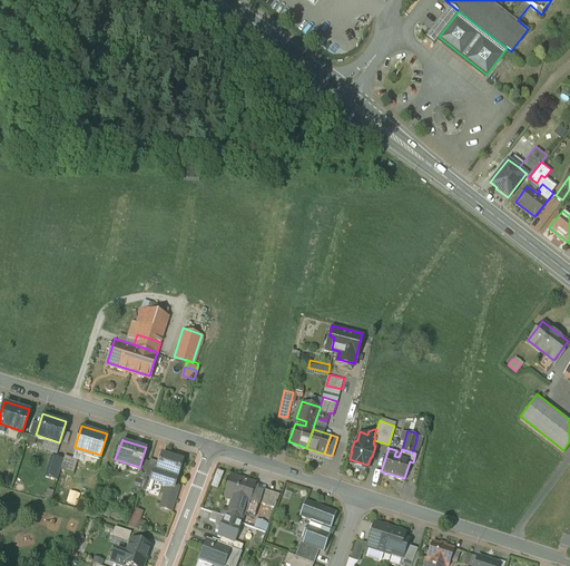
[(183,458),(161,451),(159,460),(156,469),(177,475),(183,458)]
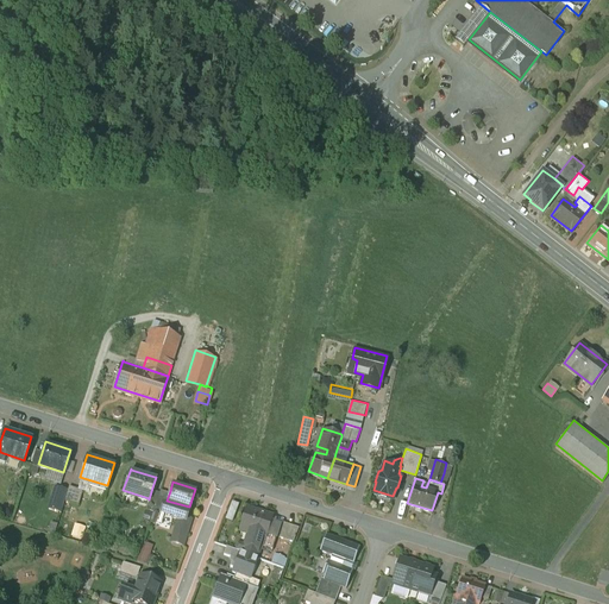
[(82,489),(69,484),(67,489),(68,489),(64,497),(79,502),(82,489)]
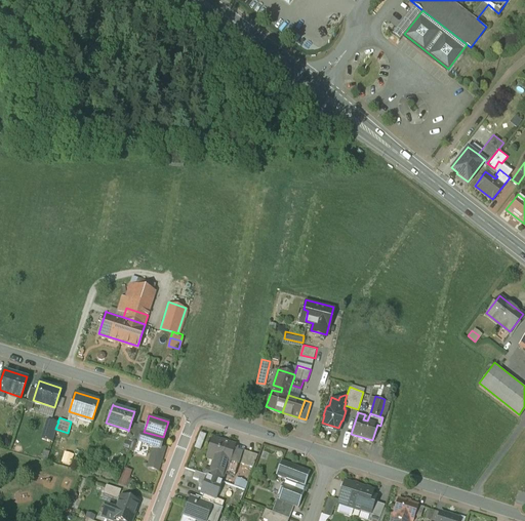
[(57,422),(47,418),(42,436),(52,439),(55,429),(58,422),(57,422)]
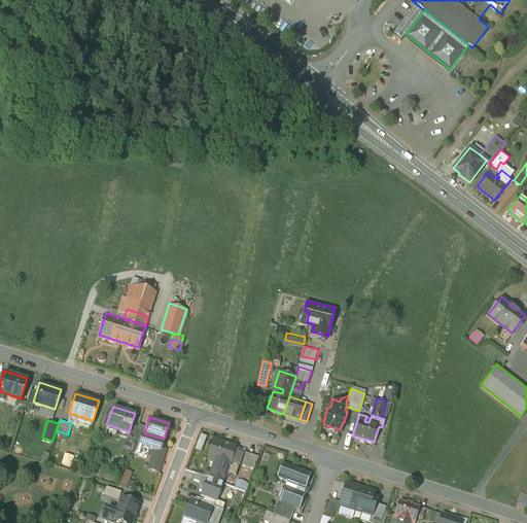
[(132,422),(129,432),(129,431),(127,439),(133,441),(138,424),(132,422)]
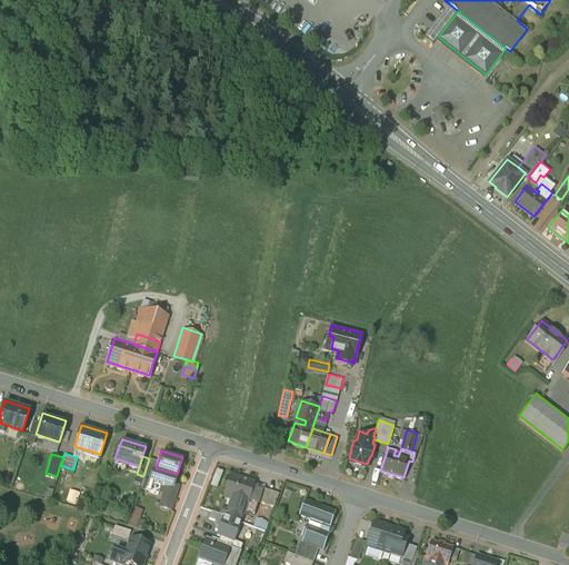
[(159,459),(150,456),(149,458),(143,476),(166,483),(173,486),(173,485),(177,474),(156,468),(159,459)]
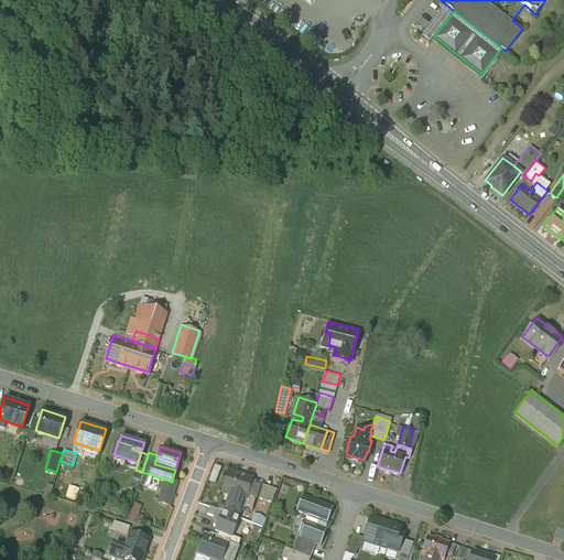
[(252,476),(228,469),(221,490),(231,493),(225,509),(238,515),(243,495),(247,496),(251,483),(252,476)]
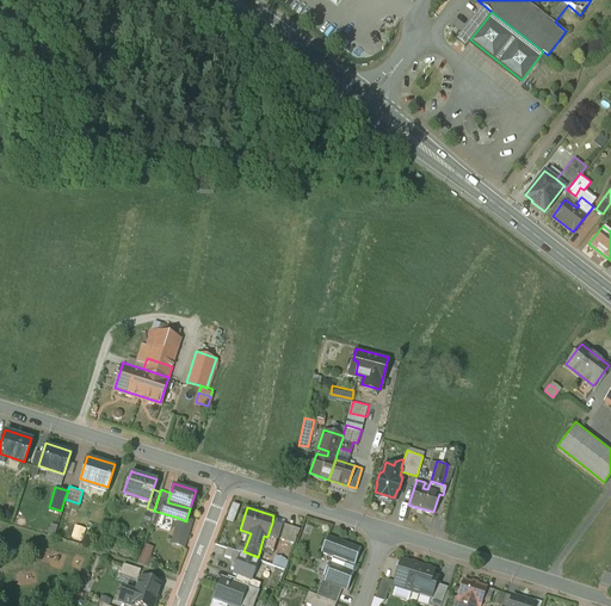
[(186,521),(178,518),(174,532),(186,537),(191,521),(186,520),(186,521)]
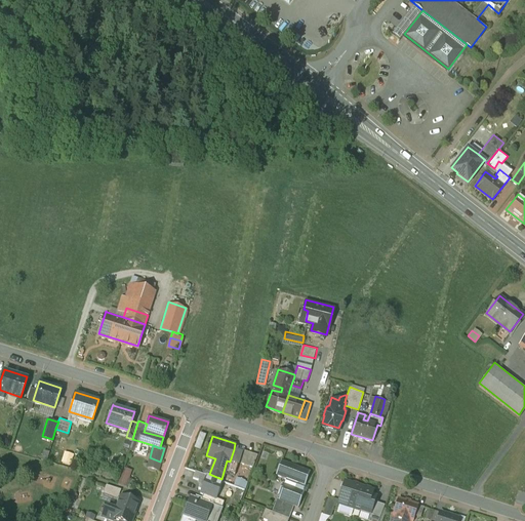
[(257,453),(244,448),(240,461),(253,465),(257,453)]
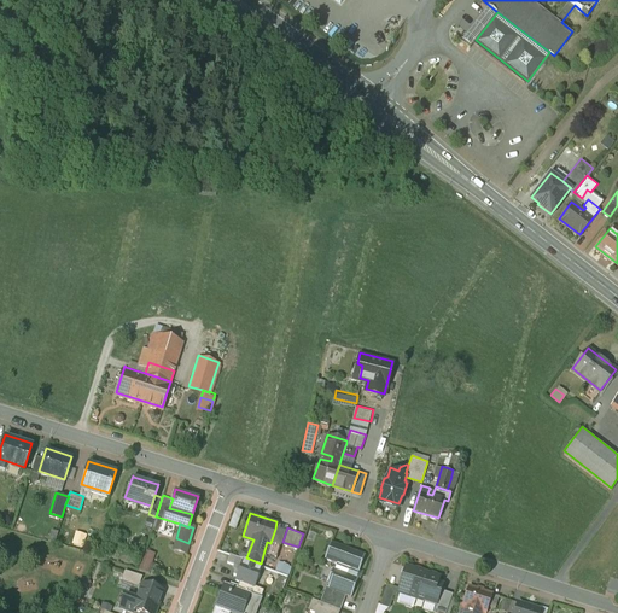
[(270,543),(267,554),(275,558),(284,531),(275,529),(270,543)]
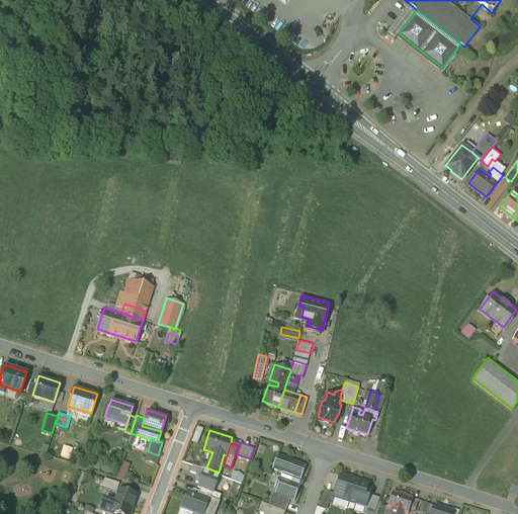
[(292,458),(277,452),(272,466),(282,470),(280,476),(278,475),(274,486),(276,487),(275,490),(274,491),(290,497),(294,498),(300,483),(298,483),(298,482),(299,478),(300,478),(306,463),(297,460),(297,461),(292,459),(292,458)]
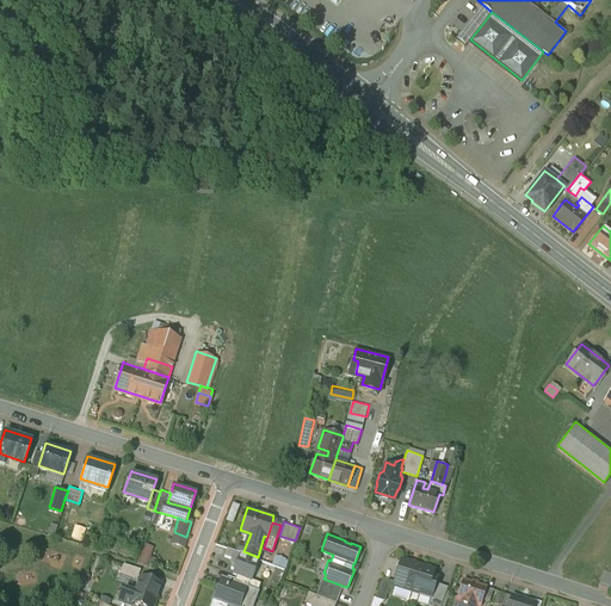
[(281,548),(290,550),(292,540),(282,538),(281,548)]
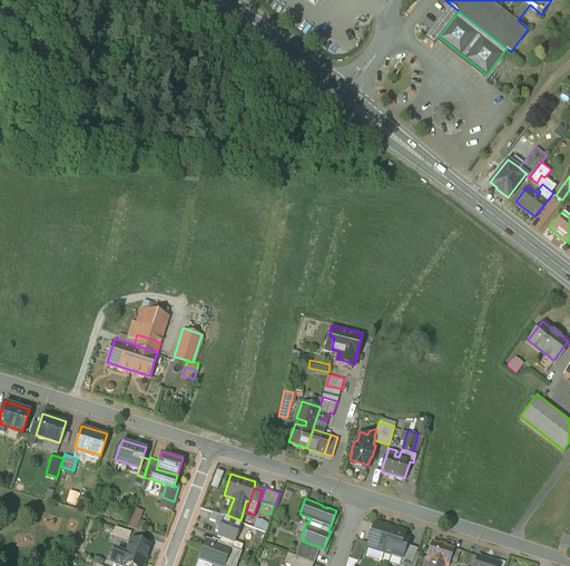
[(129,521),(138,525),(145,507),(136,505),(129,521)]
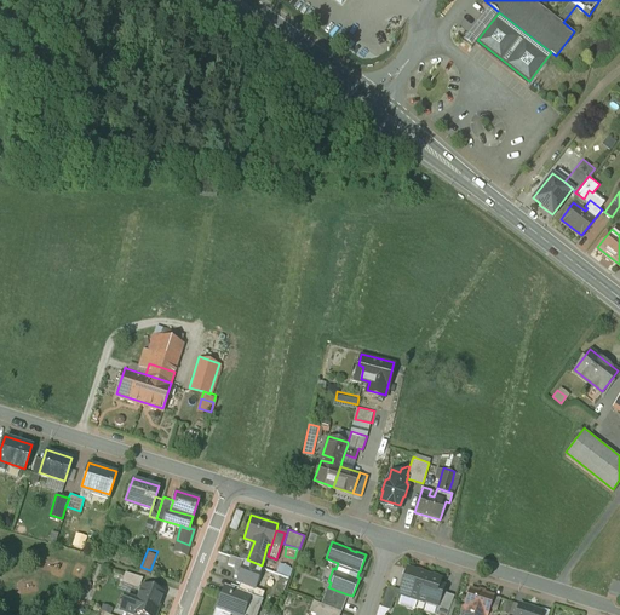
[(244,558),(230,553),(228,562),(237,565),(241,567),(244,558)]
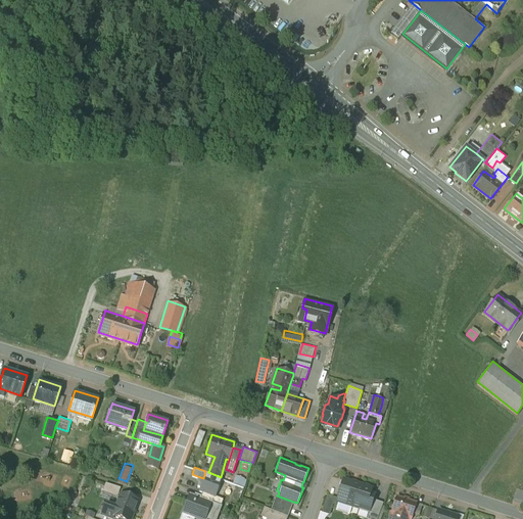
[(208,472),(205,471),(203,478),(200,485),(199,489),(202,490),(216,496),(216,494),(222,477),(221,477),(208,472)]
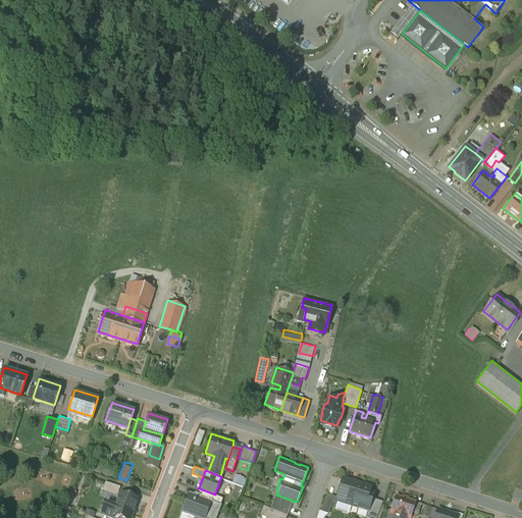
[(245,482),(247,475),(237,472),(235,479),(245,482)]
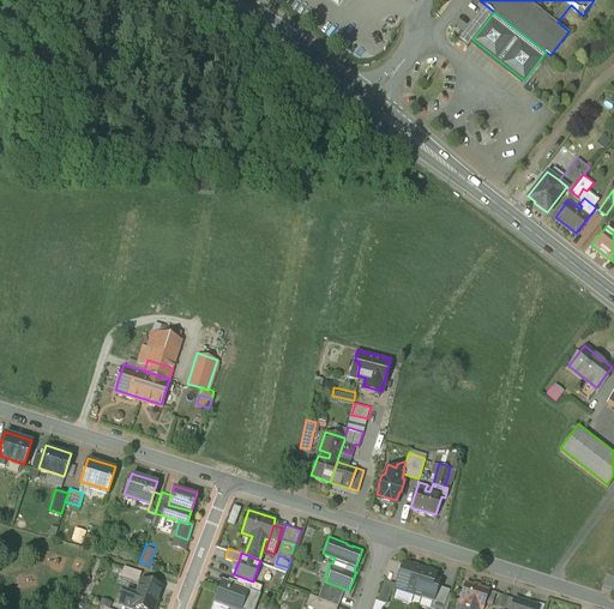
[(422,566),(404,560),(396,586),(397,586),(414,591),(422,566)]
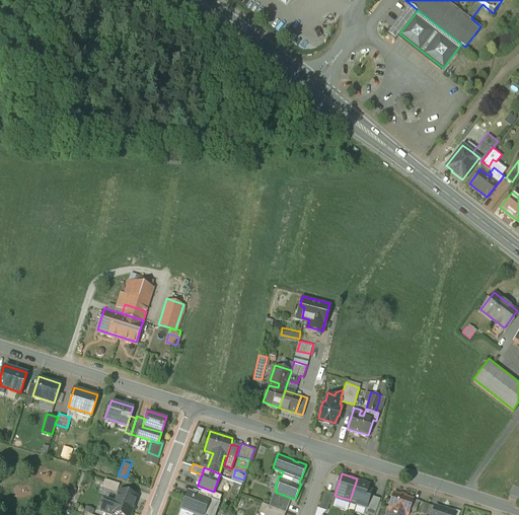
[(120,482),(104,476),(102,483),(117,488),(120,482)]
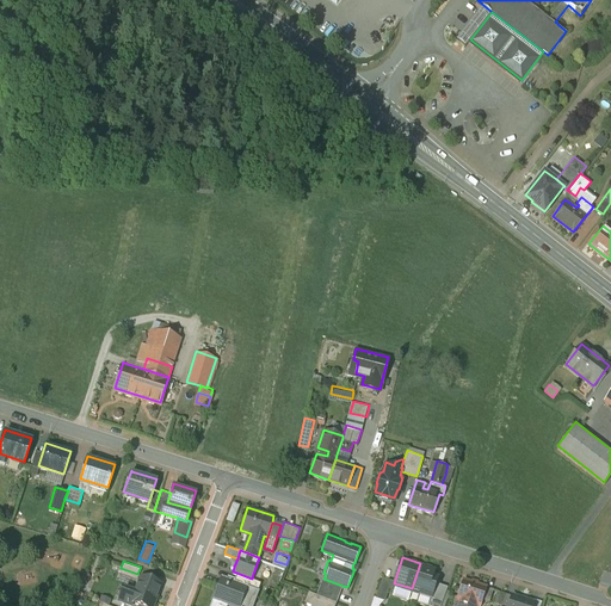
[(434,568),(420,563),(412,588),(430,595),(431,595),(436,581),(438,575),(432,573),(434,568)]
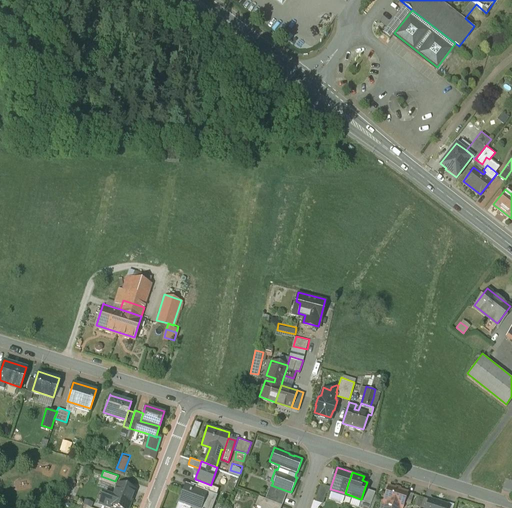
[(211,485),(198,480),(196,486),(208,491),(211,485)]
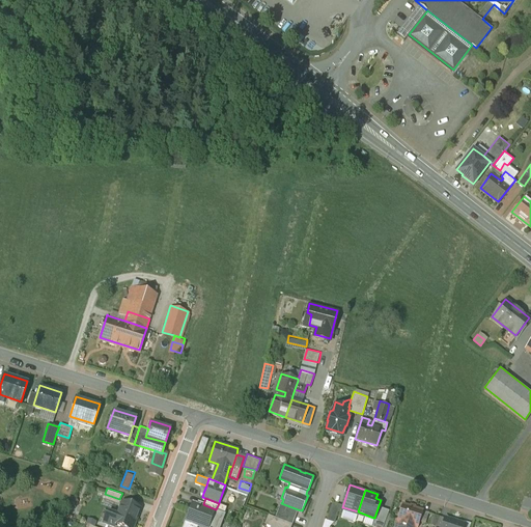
[(203,504),(197,502),(197,501),(192,499),(182,526),(183,526),(185,523),(194,526),(196,522),(208,526),(216,509),(203,504)]
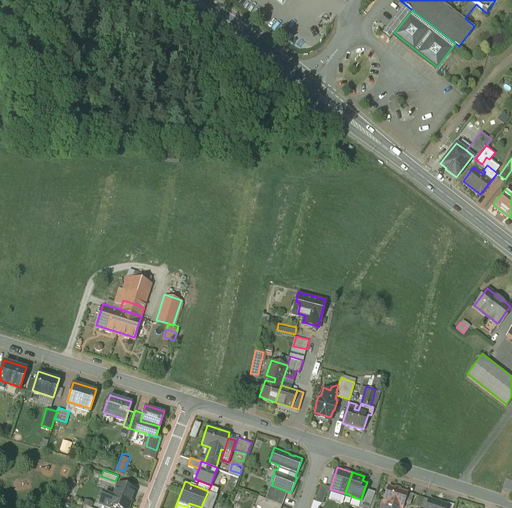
[(113,495),(110,503),(111,503),(116,505),(124,507),(127,507),(131,498),(134,488),(135,489),(135,488),(118,482),(113,495)]
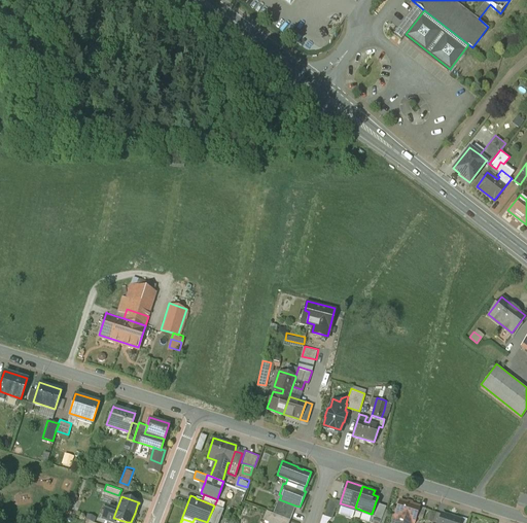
[(329,497),(324,514),(331,516),(337,499),(329,497)]
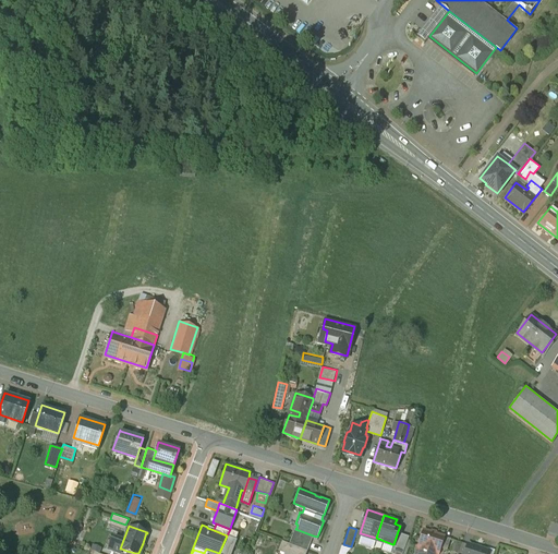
[(229,553),(238,531),(230,528),(230,529),(227,536),(219,553),(229,553)]
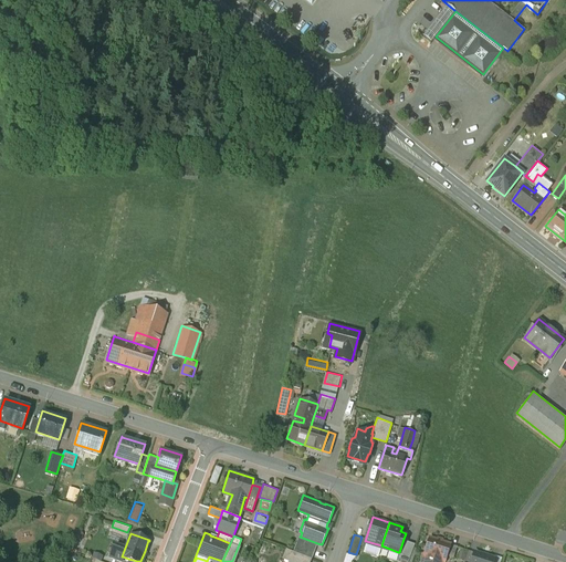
[(317,543),(300,537),(301,536),(299,536),(293,550),(296,551),(312,557),(317,543)]
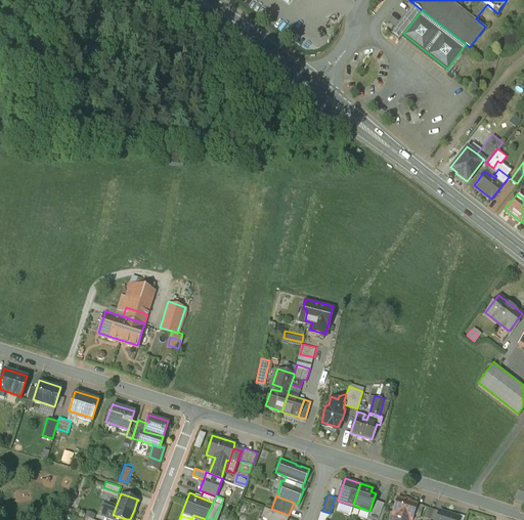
[(417,502),(398,495),(393,512),(410,518),(411,518),(413,512),(417,502)]
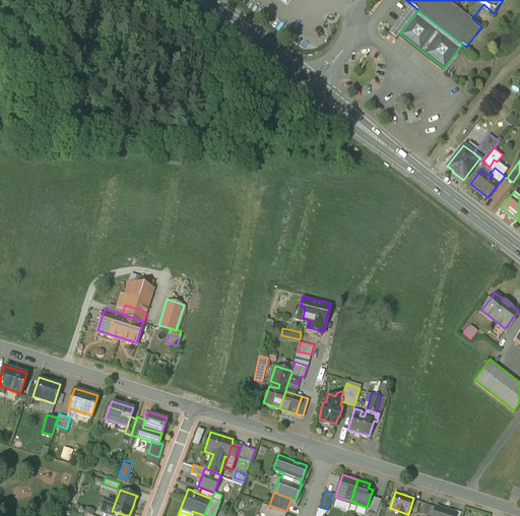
[(371,495),(367,507),(366,507),(365,512),(375,515),(381,498),(371,495)]
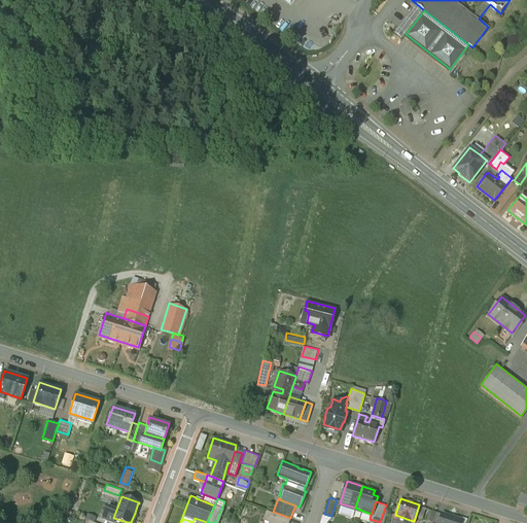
[(352,516),(355,508),(341,503),(339,512),(352,516)]
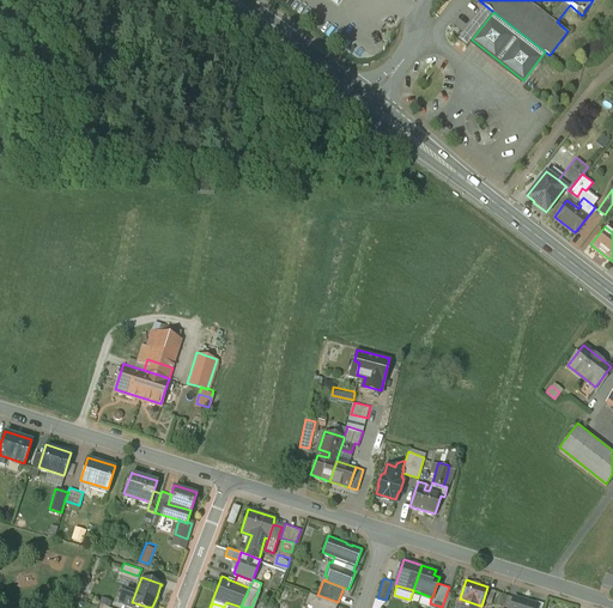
[(487,587),(484,599),(491,601),(495,589),(487,587)]
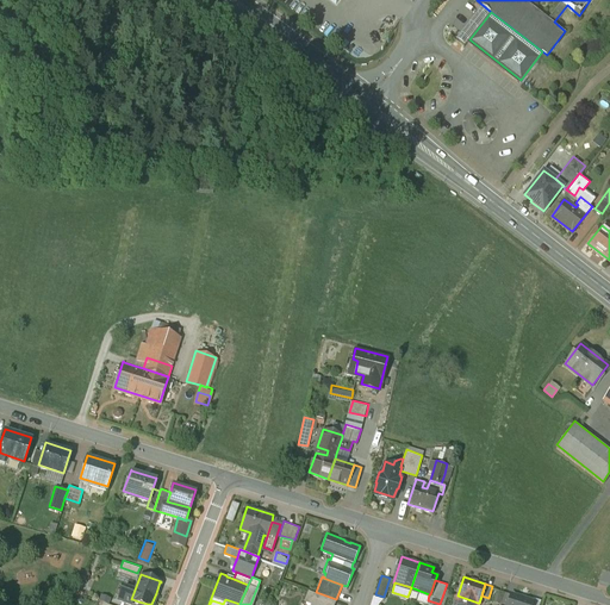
[(135,590),(124,585),(119,597),(131,602),(132,599),(131,599),(135,590)]
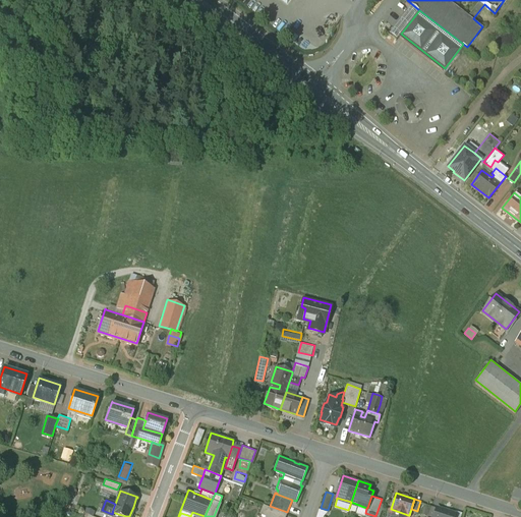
[(431,506),(423,504),(421,511),(428,513),(431,506)]
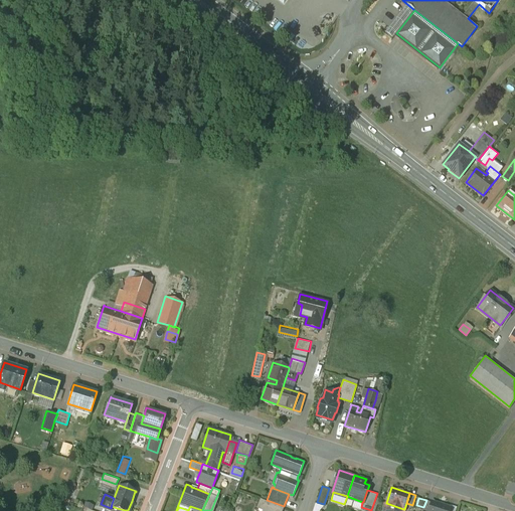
[(448,510),(450,506),(433,500),(428,510),(448,510)]
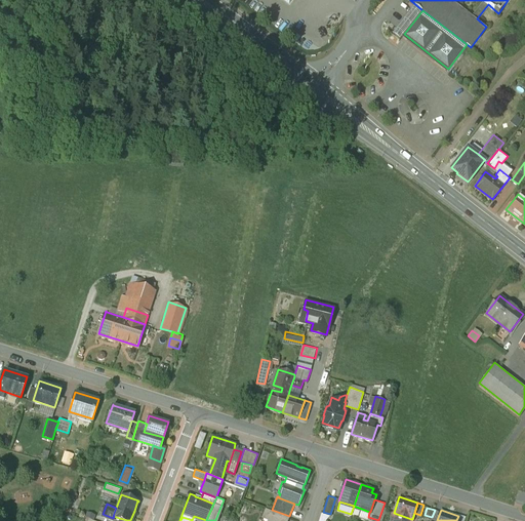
[(286,520),(289,516),(275,511),(272,518),(279,520),(286,520)]
